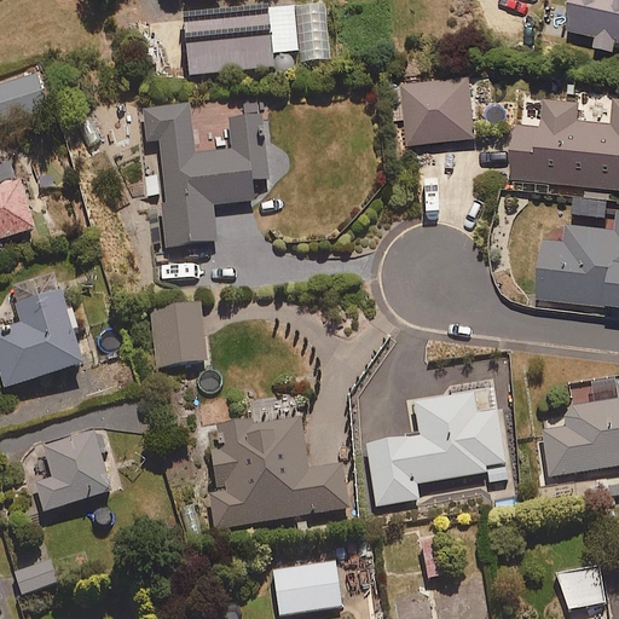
[(618,45),(618,0),(579,0),(571,35),(599,42),(596,52),(615,57),(618,45)]
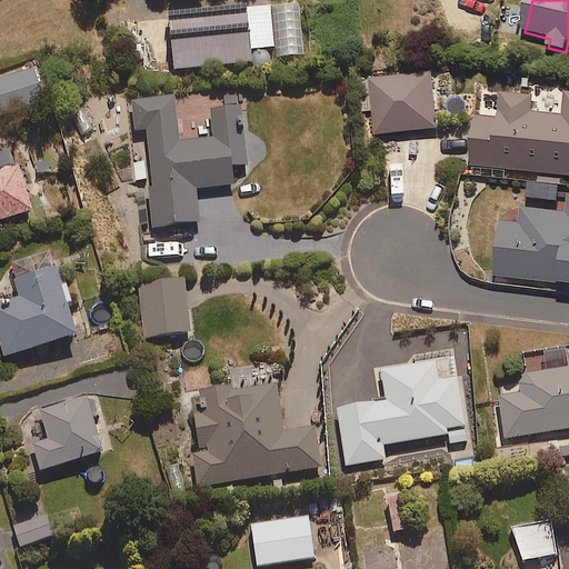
[(252,56),(277,55),(277,61),(303,60),(299,9),(272,11),(249,13),(171,20),(176,76),(252,69),(252,56)]
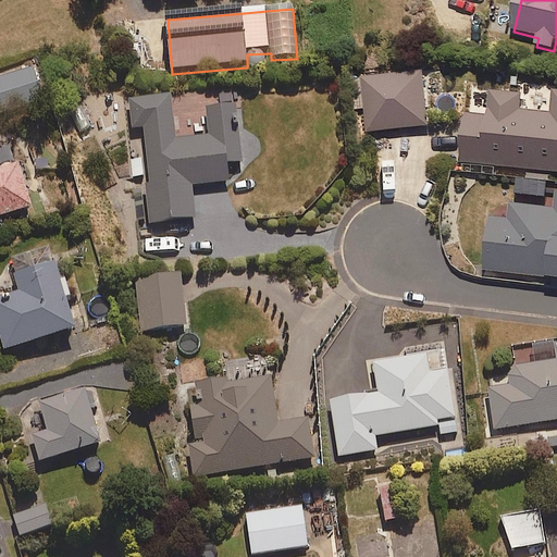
[(0,115),(42,103),(34,73),(0,83),(0,115)]
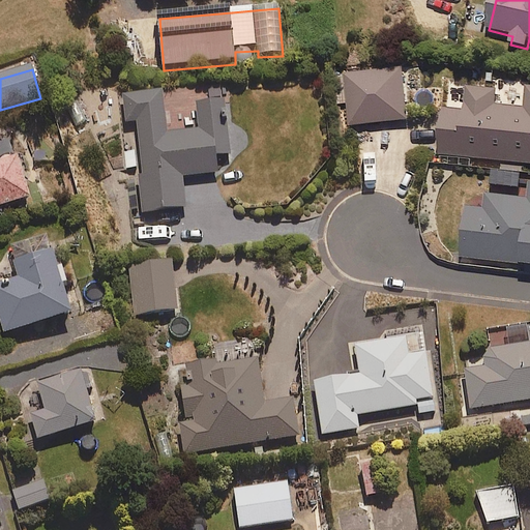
[(348,104),(350,127),(409,123),(405,70),(345,76),(346,92),(337,93),(339,105),(348,104)]
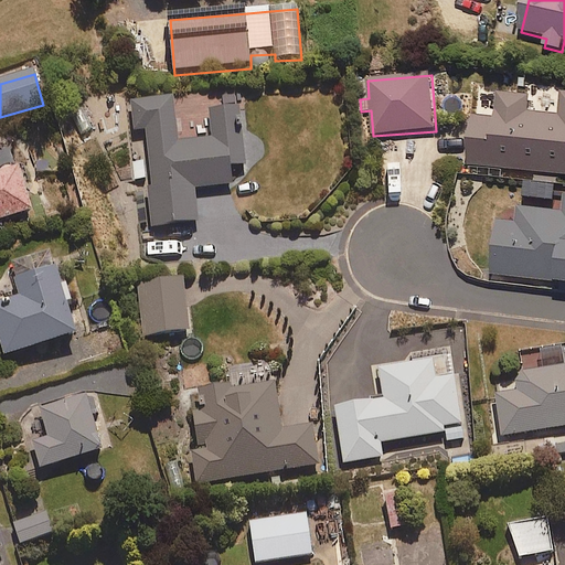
[(530,115),(532,97),(499,95),(497,120),(475,118),(470,167),(564,176),(564,95),(563,95),(561,117),(530,115)]
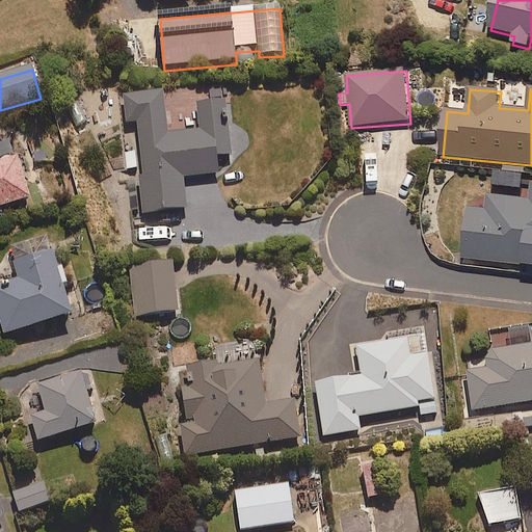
[(141,125),(142,178),(138,178),(139,217),(186,216),(186,183),(218,182),(217,165),(233,165),(232,106),(216,106),(198,106),(198,133),(168,134),(167,94),(136,95),(125,95),(126,126),(137,125),(141,125)]
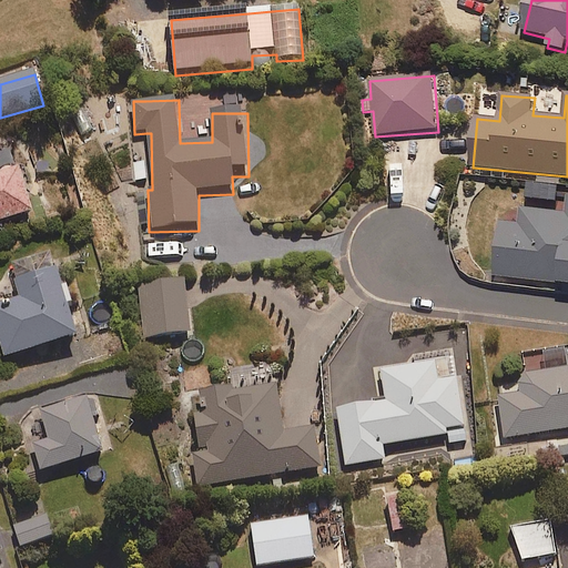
[(133,183),(149,182),(146,162),(131,163),(133,183)]
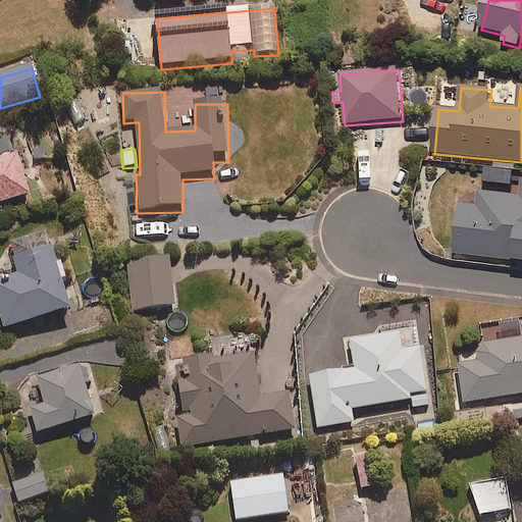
[(18,158),(0,163),(0,206),(30,198),(18,158)]
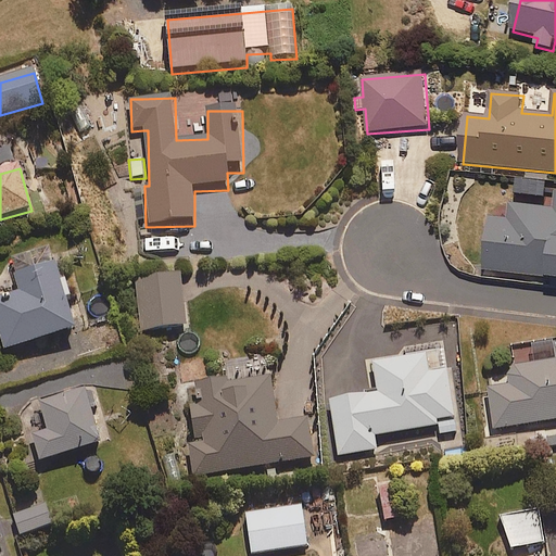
[(555,282),(555,211),(513,207),(510,222),(491,219),(485,276),(555,282)]
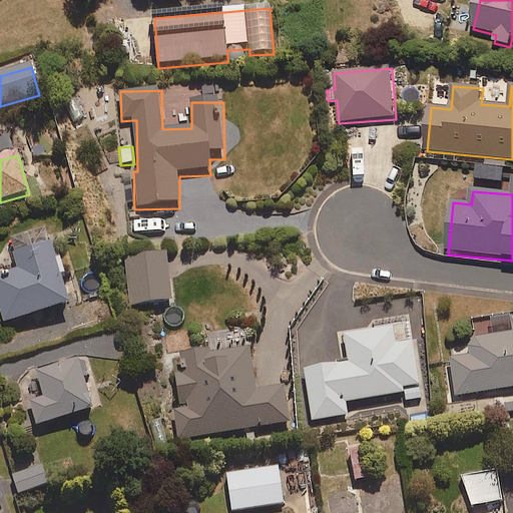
[(10,232),(20,264),(0,270),(0,303),(5,320),(72,298),(47,220),(10,232)]
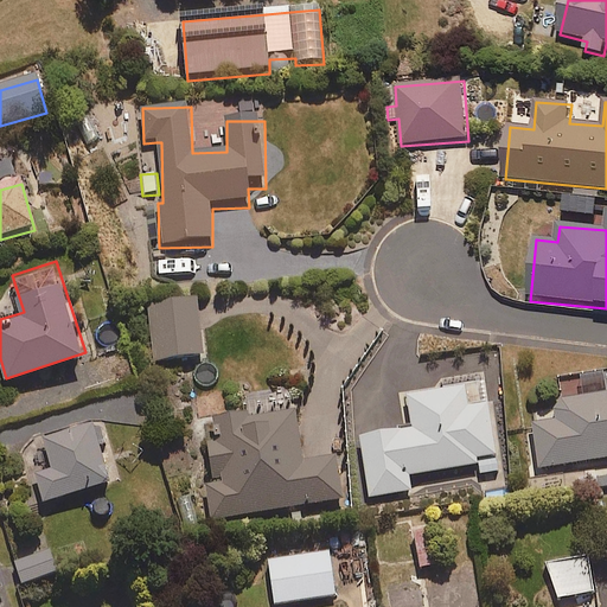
[(155,360),(204,355),(198,294),(148,300),(155,360)]
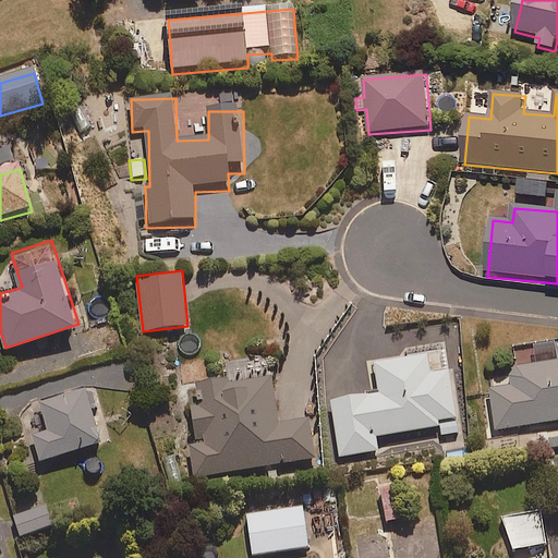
[(449,366),(432,370),(428,352),(375,360),(379,390),(331,397),(340,456),(378,450),(376,434),(439,424),(440,434),(459,431),(449,366)]
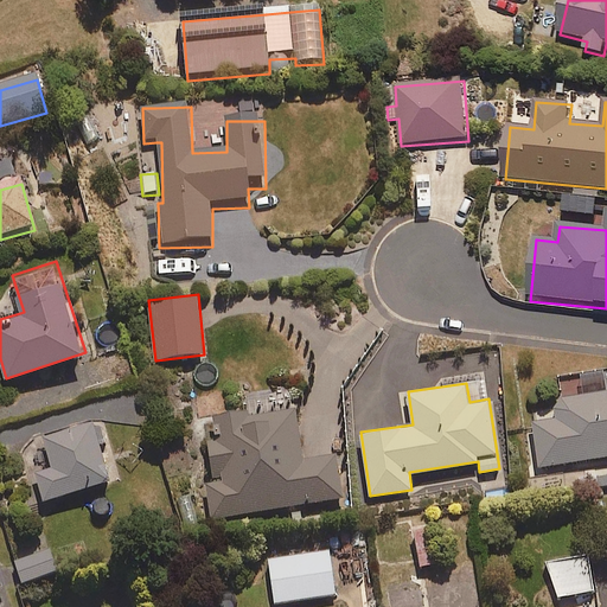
[(536,423),(541,462),(585,458),(606,453),(606,389),(563,395),(545,422),(536,423)]
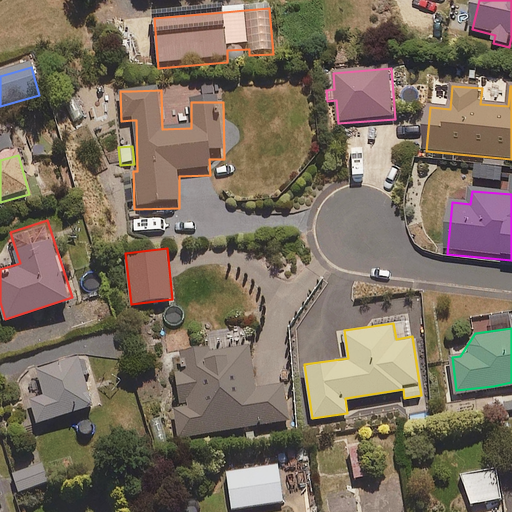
[(174,370),(180,405),(172,407),(178,438),(290,419),(283,380),(257,385),(249,338),(209,345),(180,350),(183,368),(174,370)]
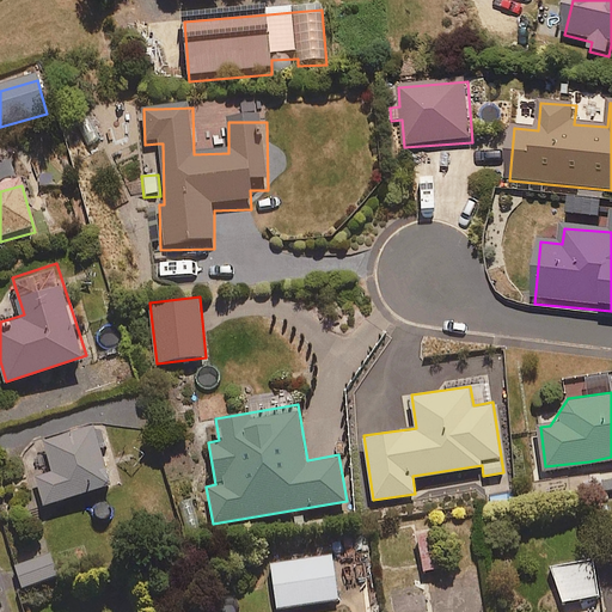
[(44,502),(111,482),(93,423),(43,439),(53,470),(35,475),(44,502)]
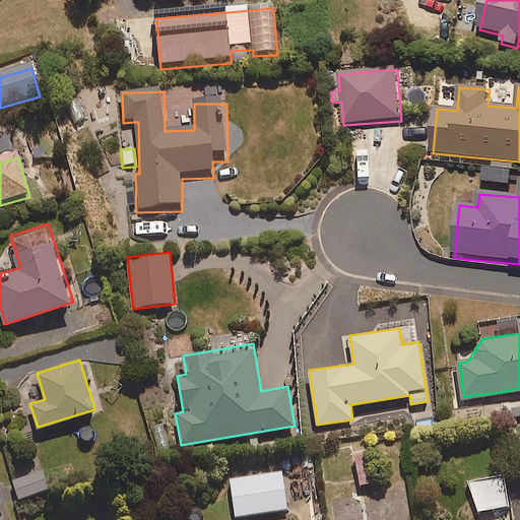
[(519,414),(519,399),(505,402),(507,416),(519,414)]
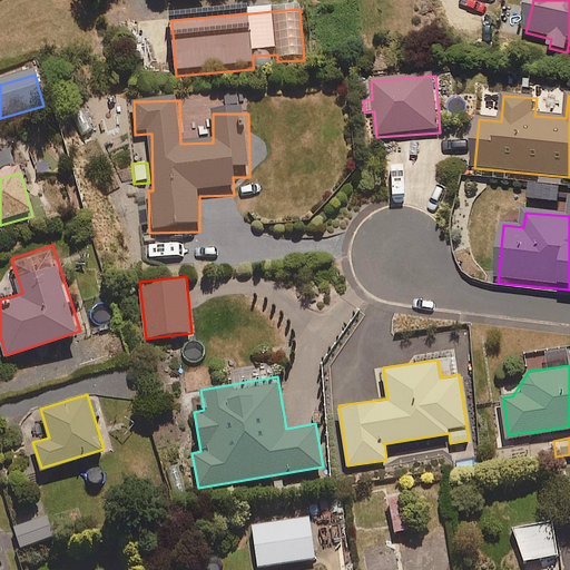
[(391,527),(415,523),(410,489),(386,493),(391,527)]
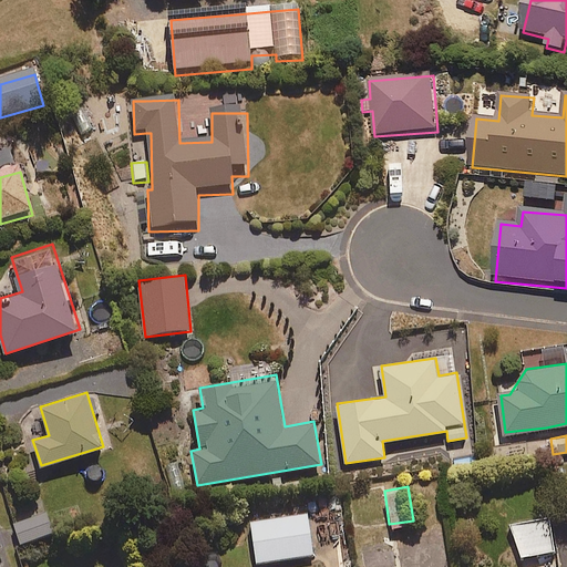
[(45,509),(12,523),(20,543),(53,529),(45,509)]
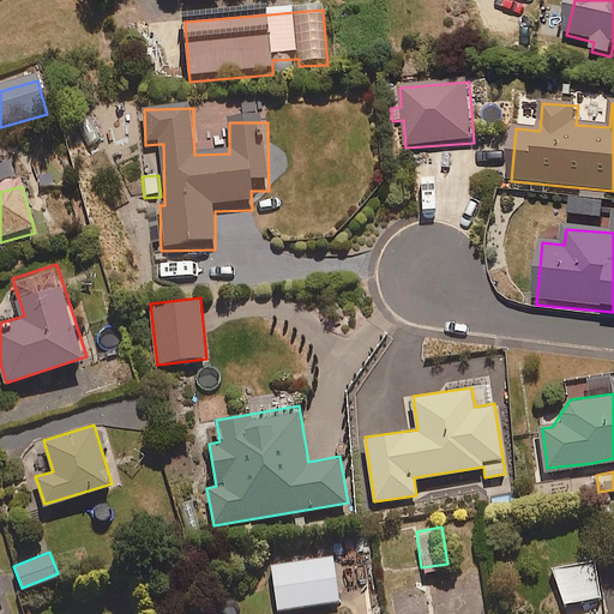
[(277,608),(339,600),(333,553),(271,561),(277,608)]
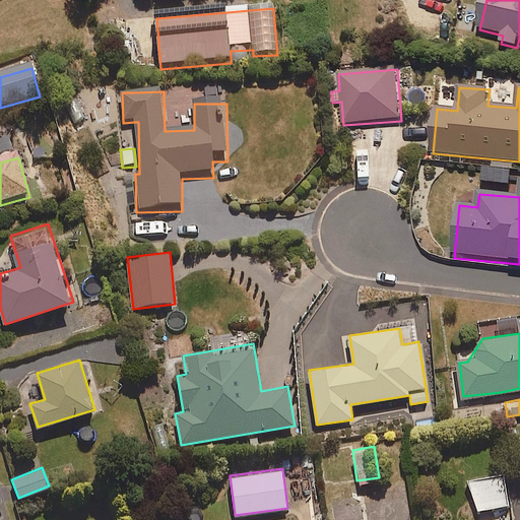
[(476,510),(510,505),(505,474),(470,480),(476,510)]
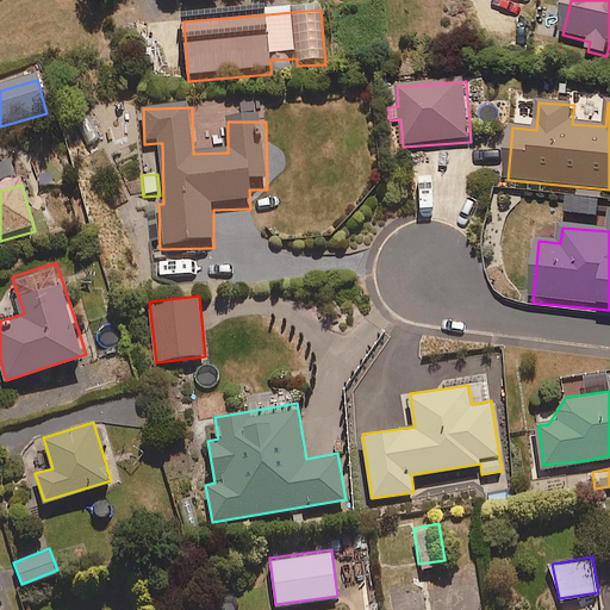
[(391,609),(425,609),(421,564),(386,568),(391,609)]
